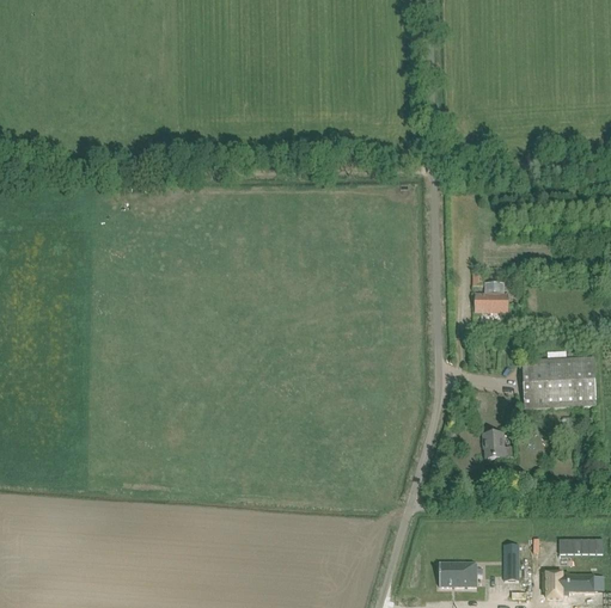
[(482,272),(471,272),(471,283),(471,284),(472,284),(482,284),(482,272)]
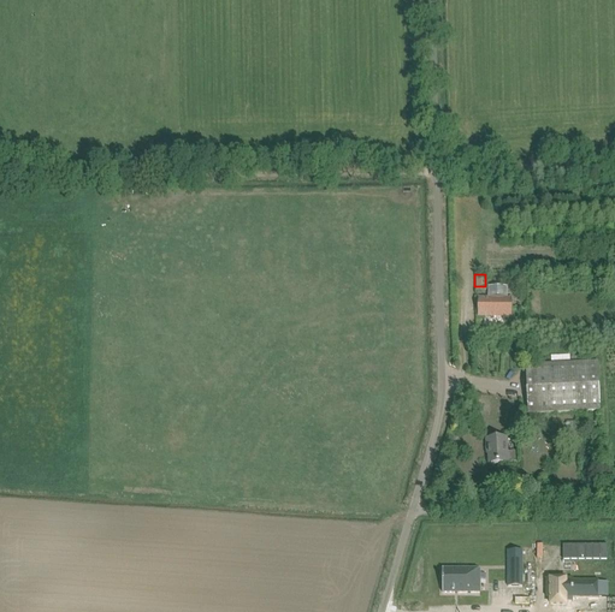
[(478,296),(478,312),(508,312),(508,296),(478,296)]
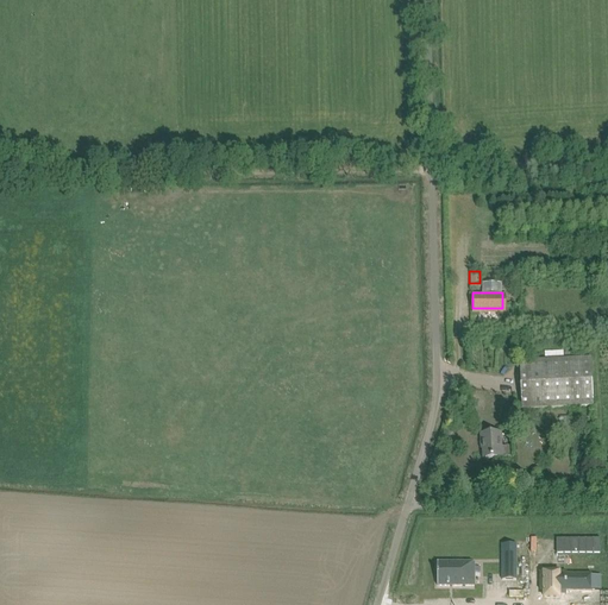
[(531,358),(519,358),(521,405),(533,405),(593,402),(590,355),(547,357),(540,358),(539,351),(533,352),(533,358),(531,358)]
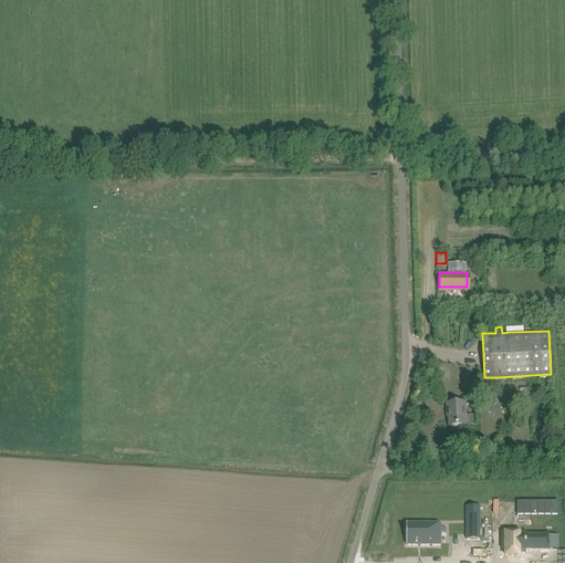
[(448,409),(449,424),(473,423),(472,413),(464,413),(464,399),(447,400),(447,409),(448,409)]
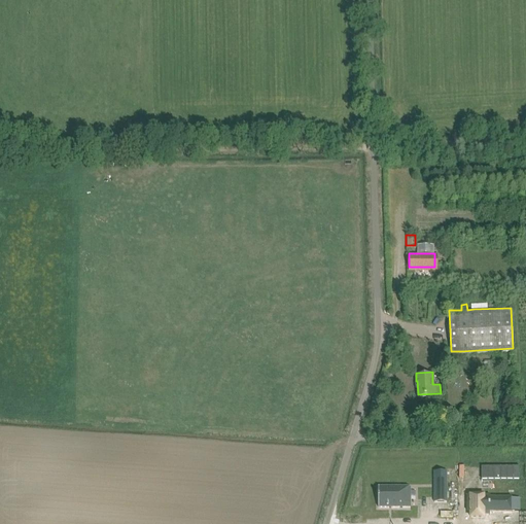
[(433,468),(433,499),(446,499),(446,468),(433,468)]
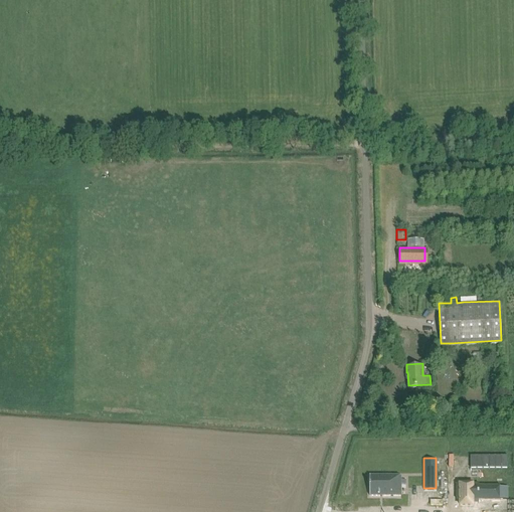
[(369,473),(369,493),(400,493),(400,481),(400,477),(400,473),(391,473),(381,473),(369,473)]
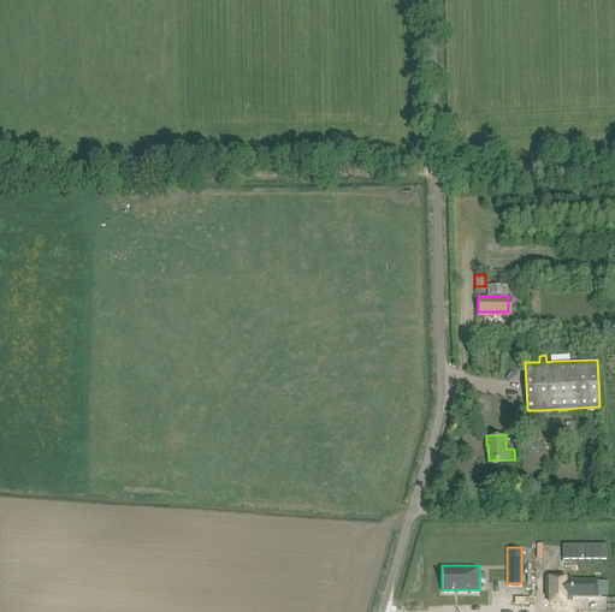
[(545,575),(545,592),(549,592),(549,601),(565,601),(565,594),(597,594),(597,593),(602,593),(607,593),(607,578),(597,578),(597,577),(565,577),(565,575),(545,575)]
